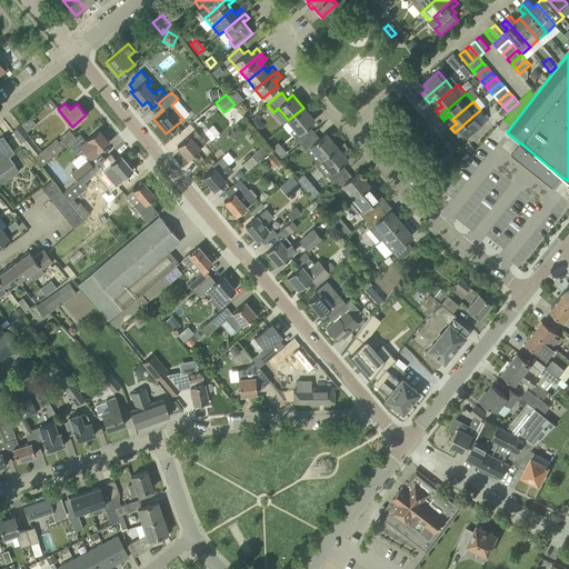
[(290,131),(300,143),(315,131),(309,125),(315,120),(303,108),(288,120),(295,128),(290,131)]
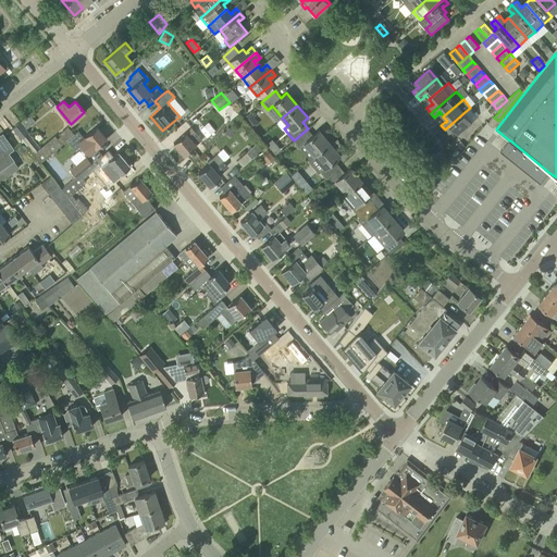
[(465,112),(445,130),(448,134),(453,131),(452,130),(454,128),(458,134),(472,121),(465,112)]
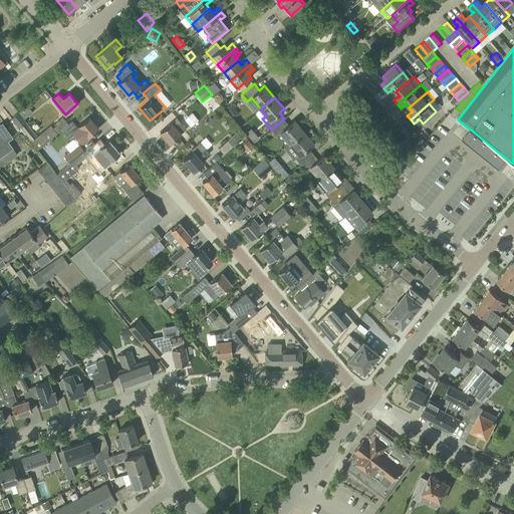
[(37,150),(61,130),(68,123),(62,116),(51,125),(50,125),(37,137),(36,136),(23,119),(32,112),(27,105),(18,112),(12,118),(18,125),(19,127),(31,142),(37,150)]
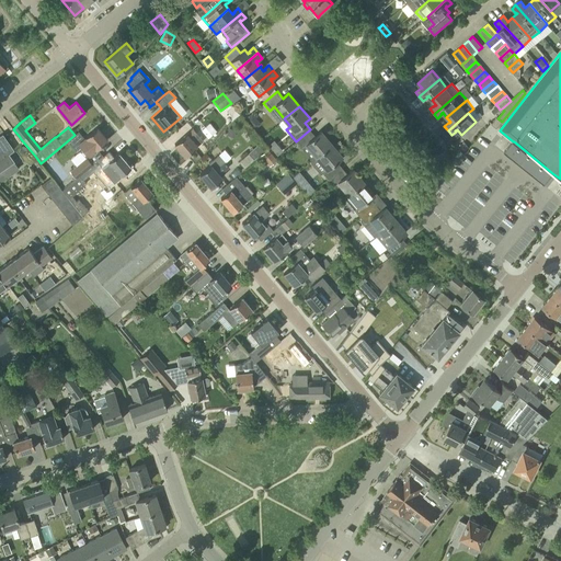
[(491,124),(496,128),(502,122),(497,118),(496,117),(491,124)]
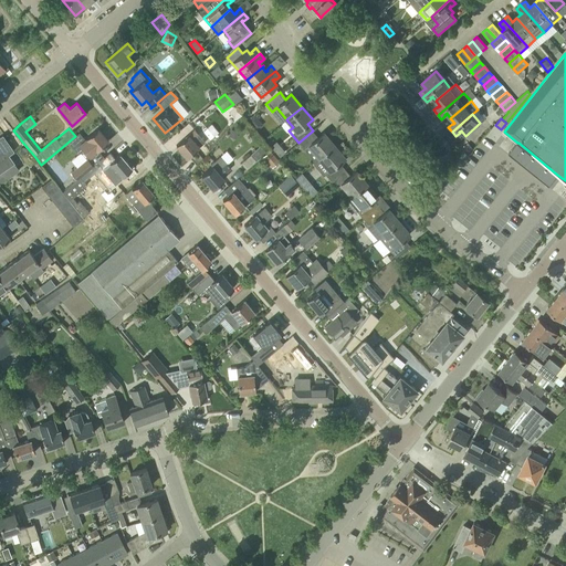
[(80,133),(75,136),(67,143),(74,149),(79,145),(90,157),(108,140),(97,128),(86,138),(85,139),(80,133)]
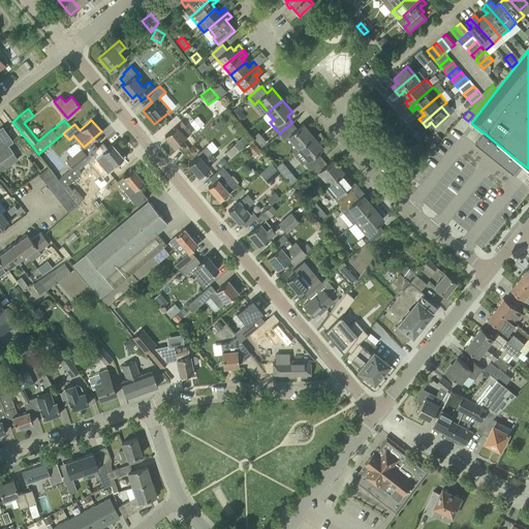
[(175,148),(186,137),(191,132),(182,121),(176,126),(164,135),(175,148)]
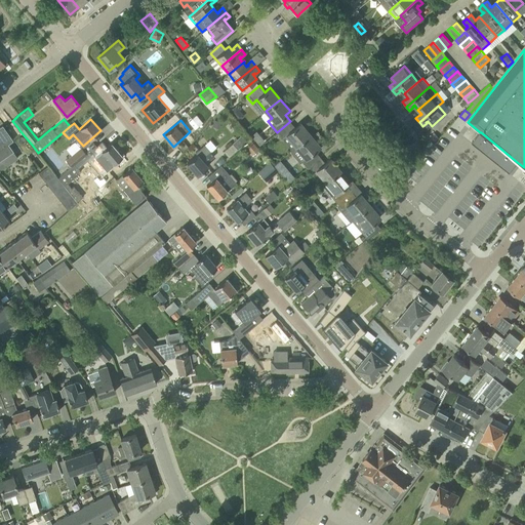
[(218,129),(221,122),(214,120),(212,126),(218,129)]
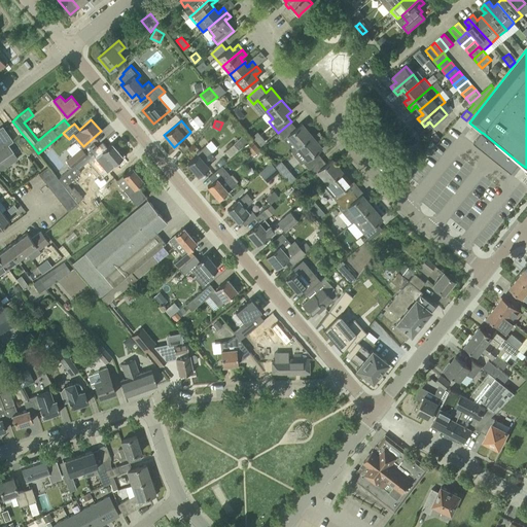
[(296,128),(291,121),(278,133),(293,150),(297,147),(311,135),(302,124),(296,128)]
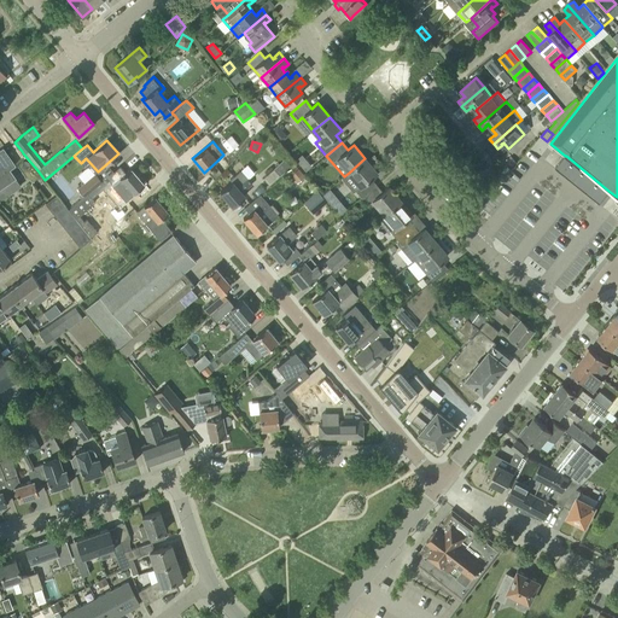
[(0,186),(15,176),(9,168),(15,164),(3,149),(0,150),(0,186)]
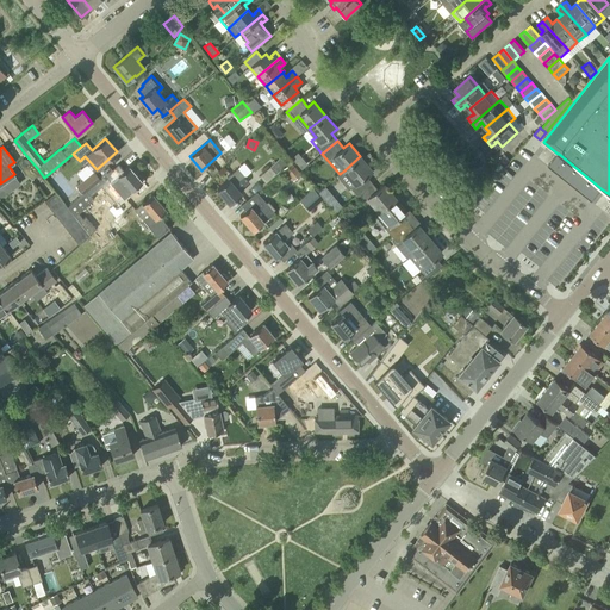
[(548,167),(553,170),(553,172),(554,172),(582,194),(583,195),(583,194),(591,201),(591,200),(592,200),(597,194),(598,192),(601,190),(601,188),(567,161),(559,154),(548,167)]
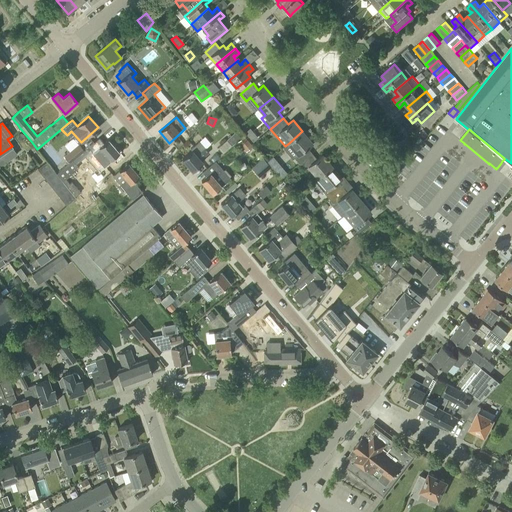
[(294,157),(299,163),(312,153),(307,147),(312,143),(302,131),(289,143),(295,150),(292,152),(296,156),(294,157)]
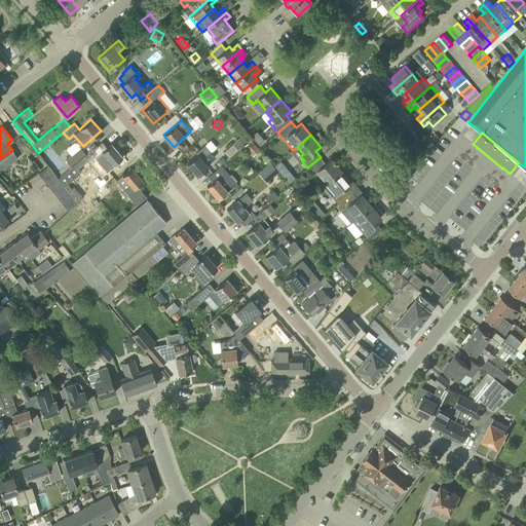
[(229,157),(238,149),(247,142),(241,137),(224,151),(229,157)]
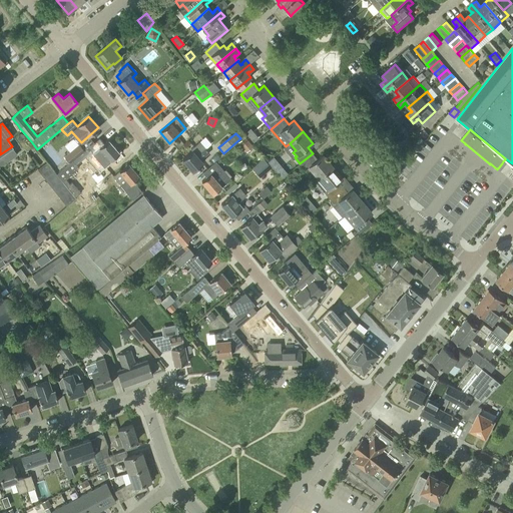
[(238,142),(246,151),(253,146),(245,136),(238,142)]
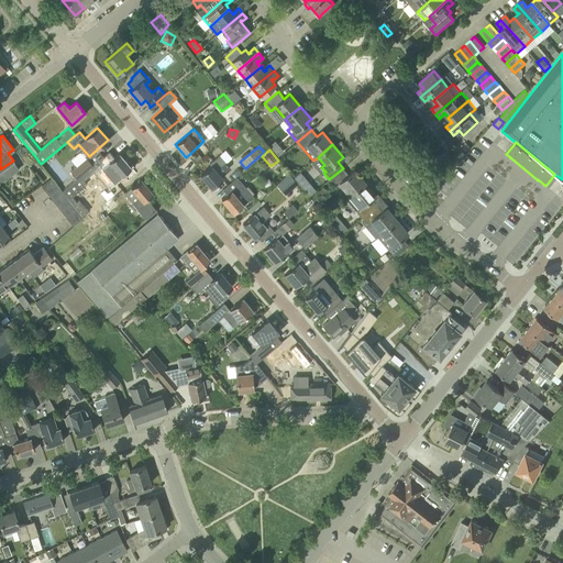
[(98,162),(101,166),(114,180),(121,175),(121,176),(131,167),(119,153),(114,157),(109,152),(98,162)]
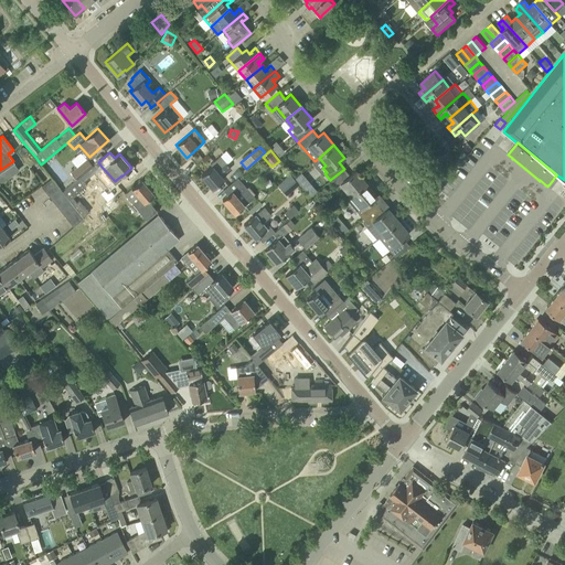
[(210,164),(212,166),(201,174),(213,189),(224,179),(221,176),(231,168),(220,156),(210,164)]
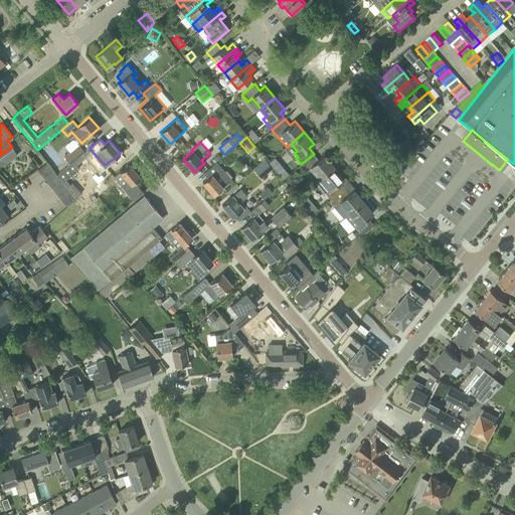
[(64,157),(70,164),(73,161),(86,151),(79,144),(64,157)]
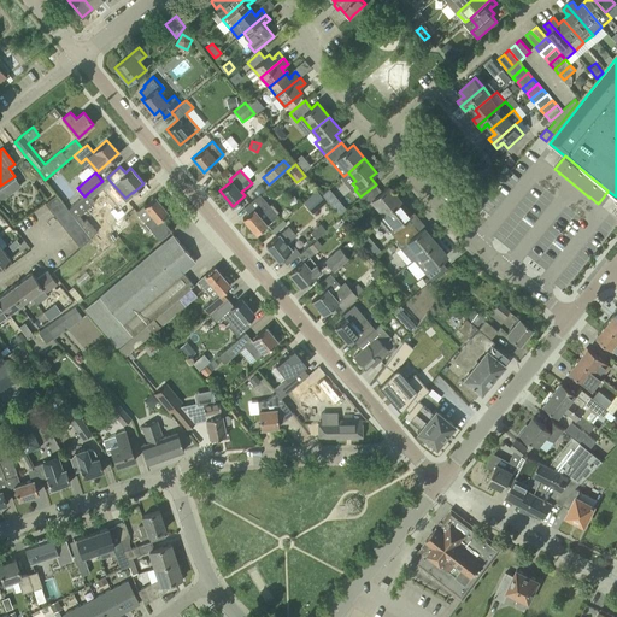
[(372,201),(383,213),(400,200),(388,186),(382,192),(376,184),(360,197),(368,205),(372,201)]
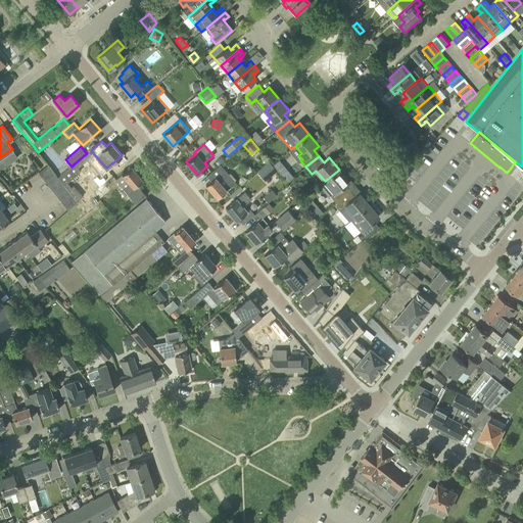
[(257,172),(265,181),(277,171),(269,161),(257,172)]
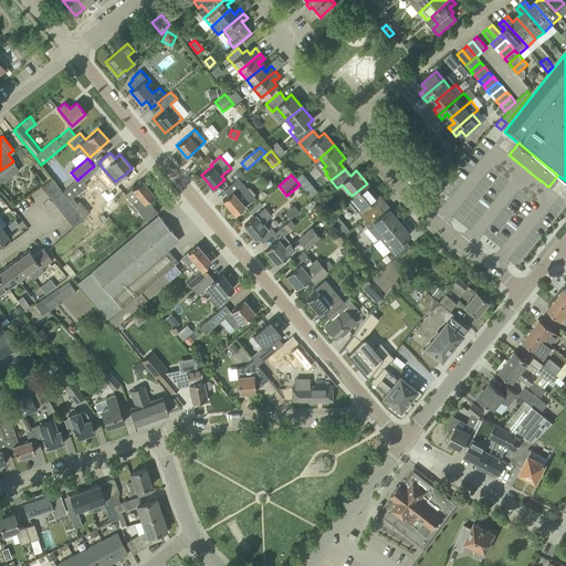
[(67,198),(70,200),(77,194),(87,185),(81,177),(77,180),(63,192),(64,194),(67,198)]
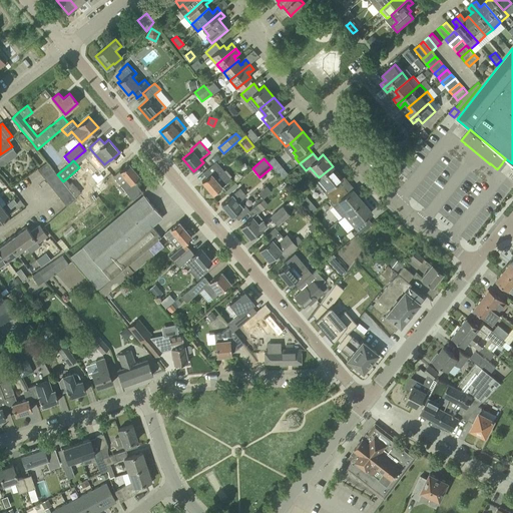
[(215,160),(209,165),(202,172),(206,177),(201,181),(212,194),(230,178),(215,160)]
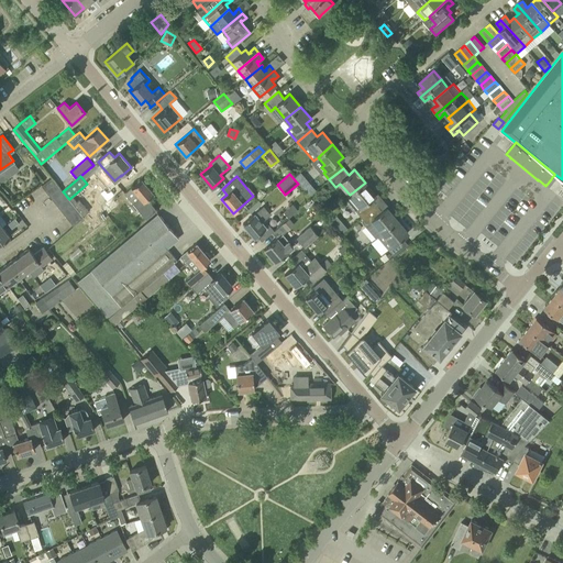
[(45,191),(55,183),(52,177),(41,186),(45,191)]
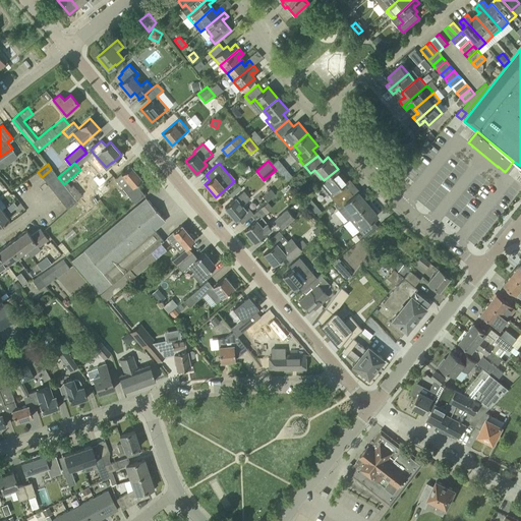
[(116,179),(126,191),(135,203),(145,194),(135,184),(141,178),(130,166),(121,174),(122,174),(116,179)]
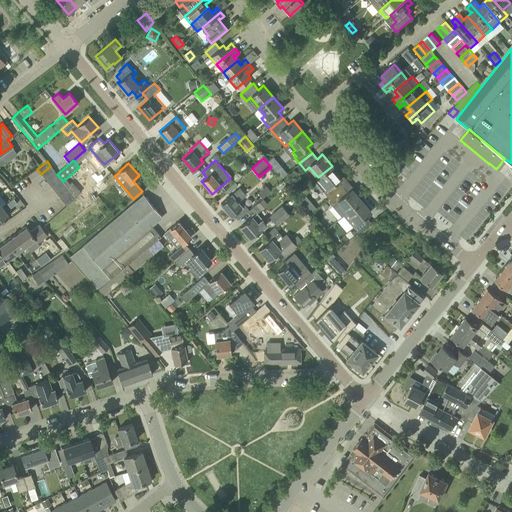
[(41,174),(44,178),(54,170),(50,166),(41,174)]
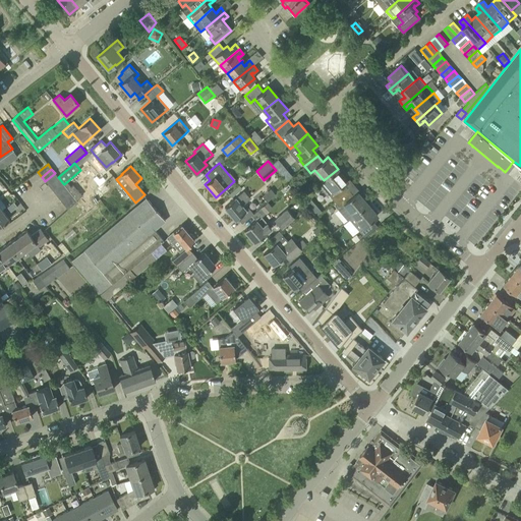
[(329,195),(335,201),(347,190),(342,184),(347,180),(338,169),(324,180),(317,185),(328,196),(329,195)]
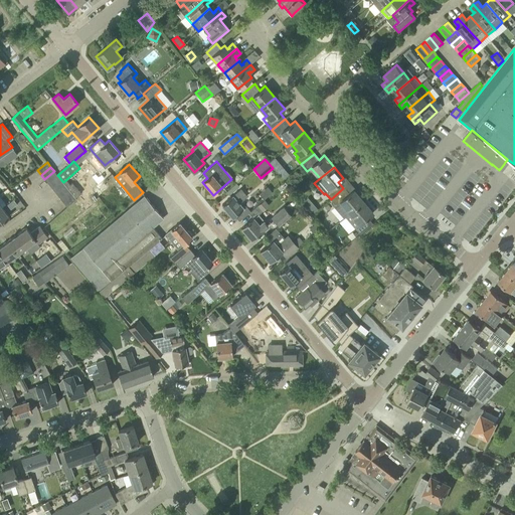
[(92,168),(81,178),(99,197),(110,187),(92,168)]
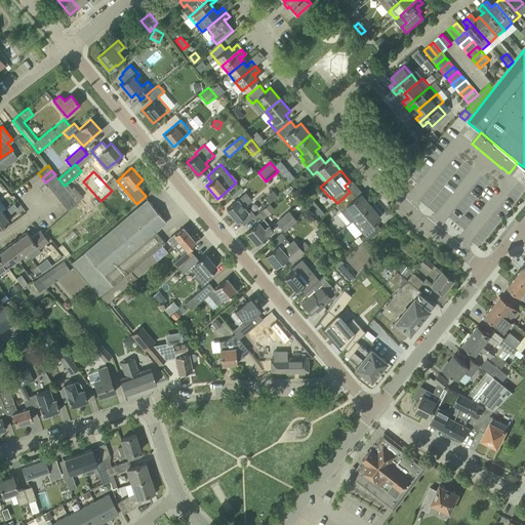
[(55,174),(45,183),(49,188),(59,179),(58,178),(55,174)]
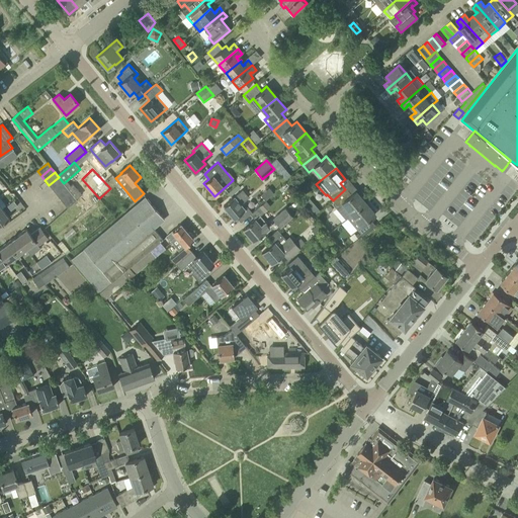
[(49,185),(53,189),(62,181),(59,177),(49,185)]
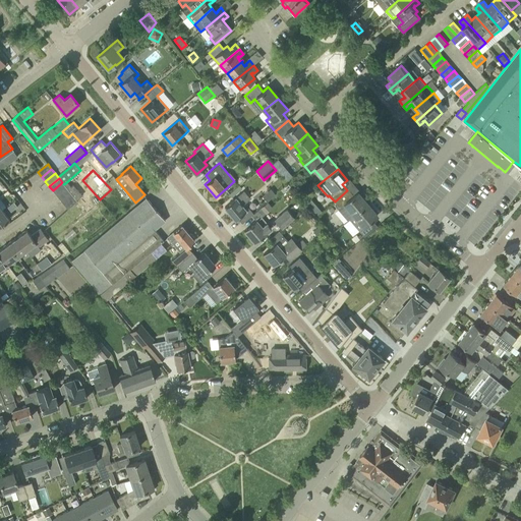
[(56,195),(66,187),(64,184),(62,182),(53,190),(56,195)]
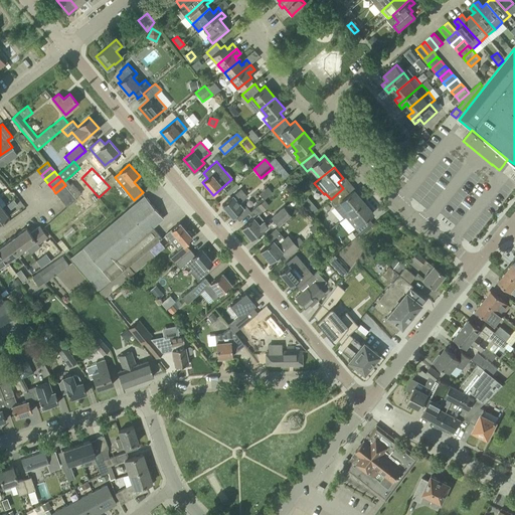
[(55,193),(59,197),(69,190),(65,185),(55,193)]
